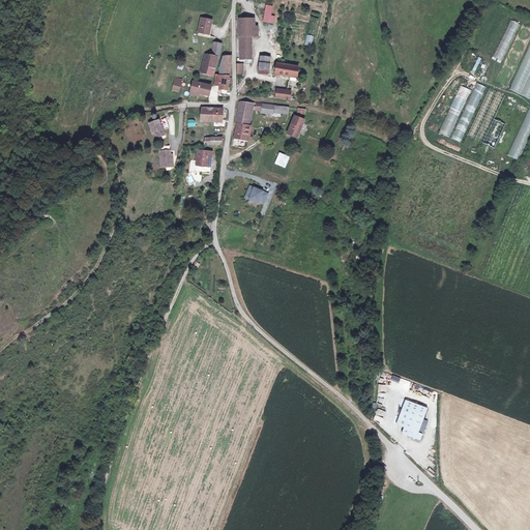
[(272,6),(267,5),(264,22),(273,24),(275,18),(270,17),(272,6)]
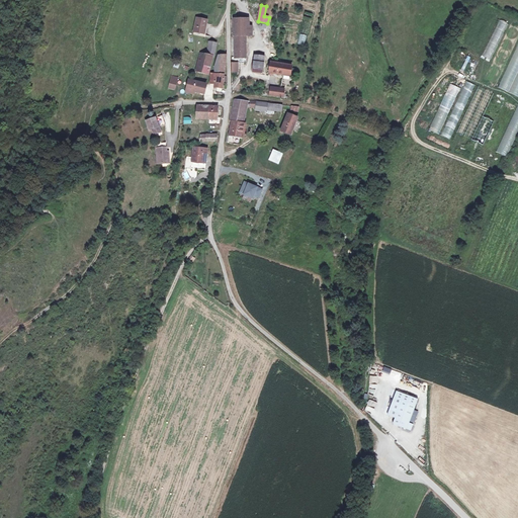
[(493,26),(494,26),(482,58),(491,62),(507,23),(496,18),(493,26)]
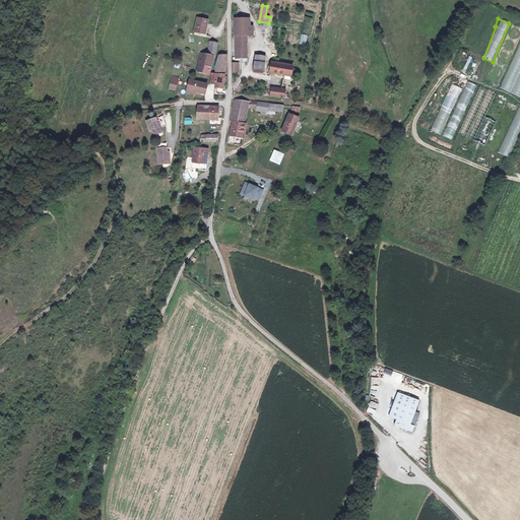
[(205,34),(207,21),(197,19),(195,33),(205,34)]
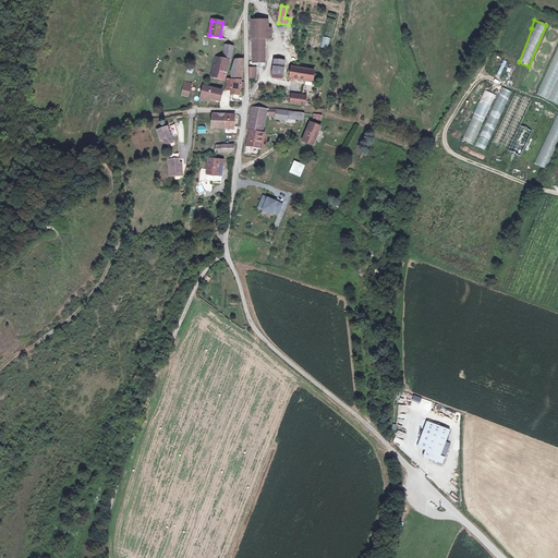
[(254,21),(254,43),(254,62),(265,62),(265,44),(265,39),(266,39),(266,38),(266,29),(266,21),(254,21)]
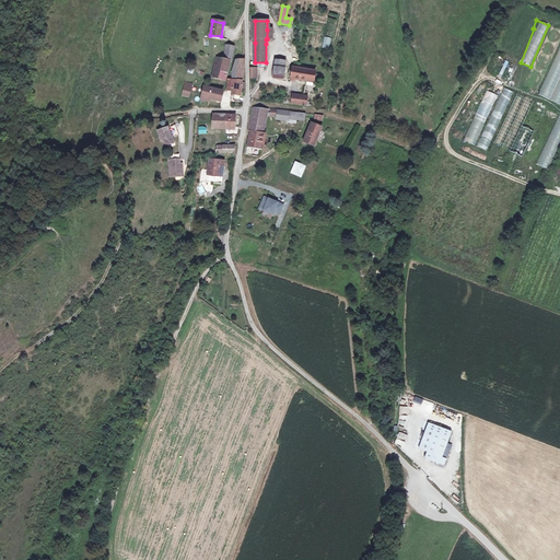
[(322,47),(328,49),(331,38),(324,37),(322,47)]
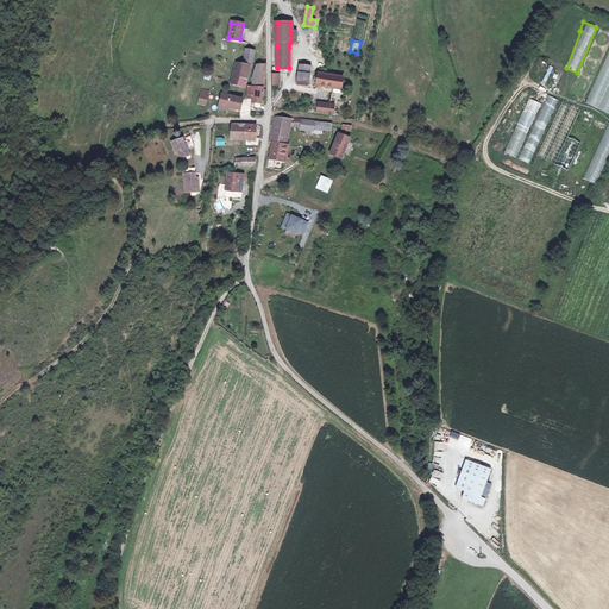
[(608,48),(608,49),(586,105),(608,112),(608,48)]
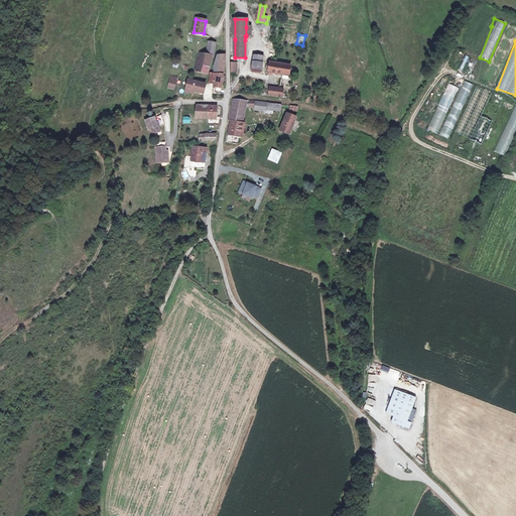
[(211,58),(213,46),(214,43),(206,42),(206,45),(205,48),(204,54),(204,56),(210,57),(211,58)]
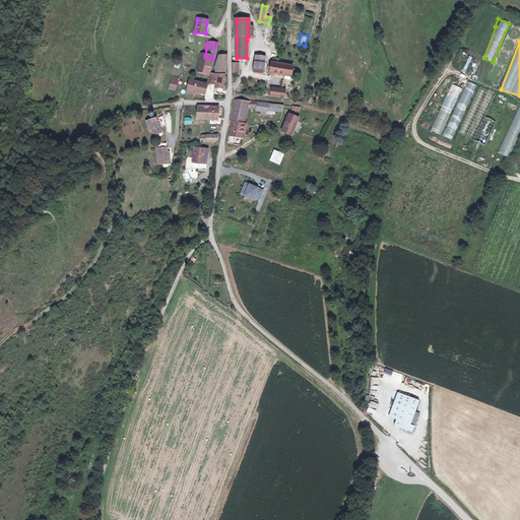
[(267,44),(259,43),(256,71),(264,72),(267,44)]
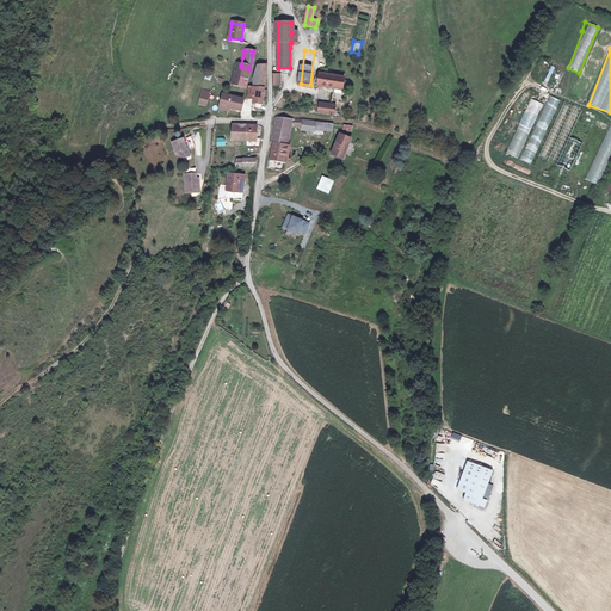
[(254,78),(264,79),(267,63),(259,65),(255,74),(254,78)]
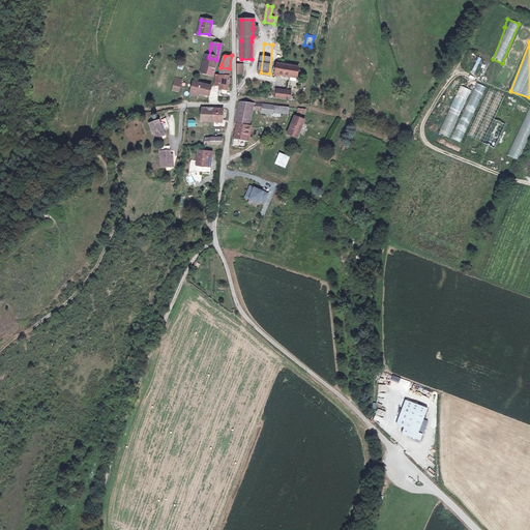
[(215,59),(209,58),(204,57),(201,72),(212,75),(215,59)]
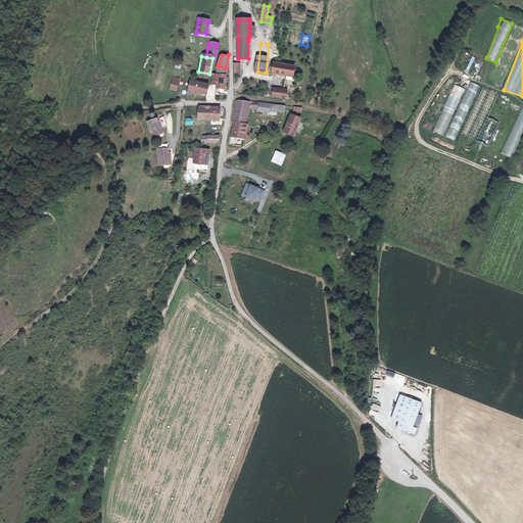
[(466,69),(469,70),(475,58),(472,56),(466,69)]
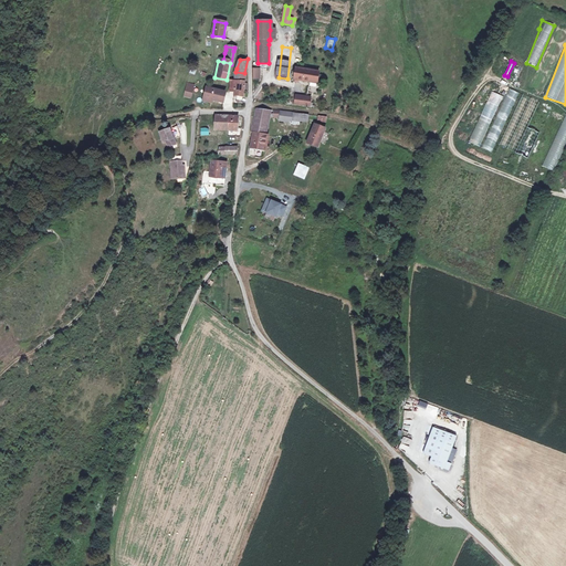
[(307,69),(296,67),(295,79),(318,83),(320,71),(307,69)]
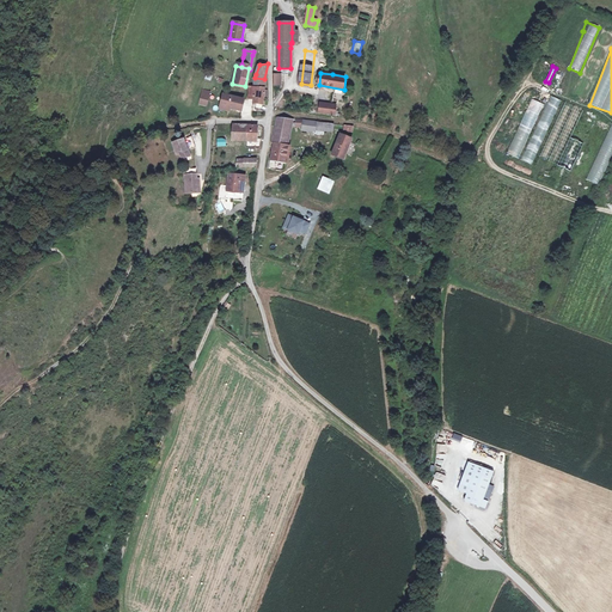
[(263,98),(265,98),(267,91),(263,91),(263,86),(254,84),(254,90),(251,102),(250,111),(261,112),(263,98)]
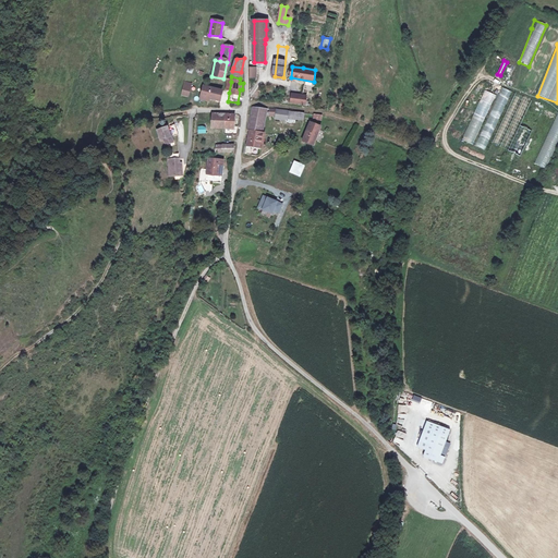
[(203,86),(201,98),(208,100),(209,97),(220,99),(222,89),(203,86)]
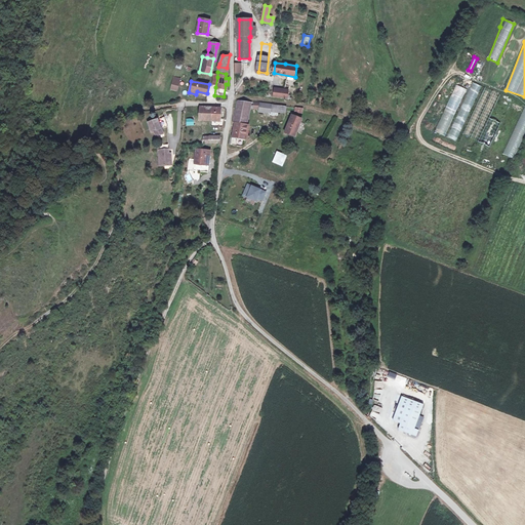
[(471,82),(448,137),(457,142),(481,86),(471,82)]
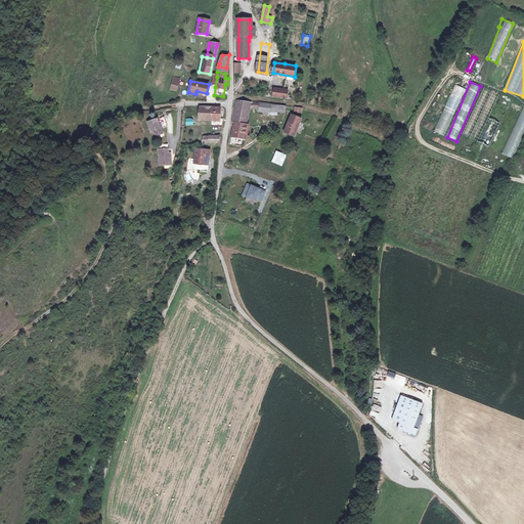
[(445,136),(464,88),(454,84),(435,132),(445,136)]
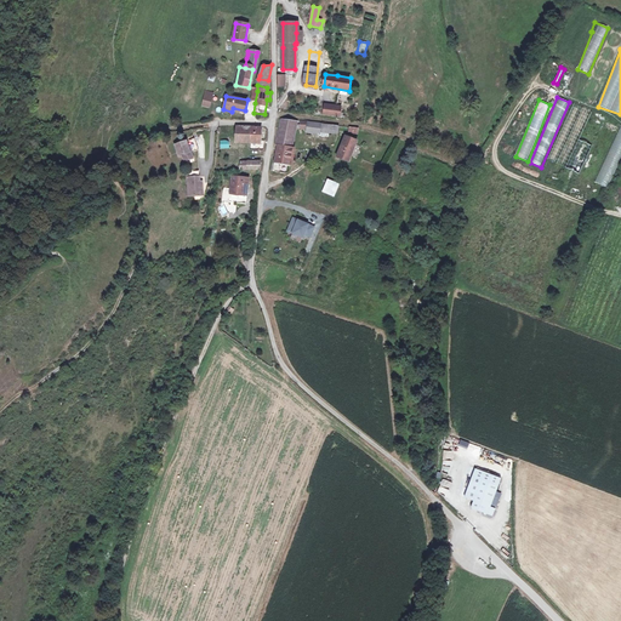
[(275,144),(277,144),(290,147),(292,127),(307,129),(307,130),(313,131),(320,132),(322,123),(286,119),(278,119),(275,144)]
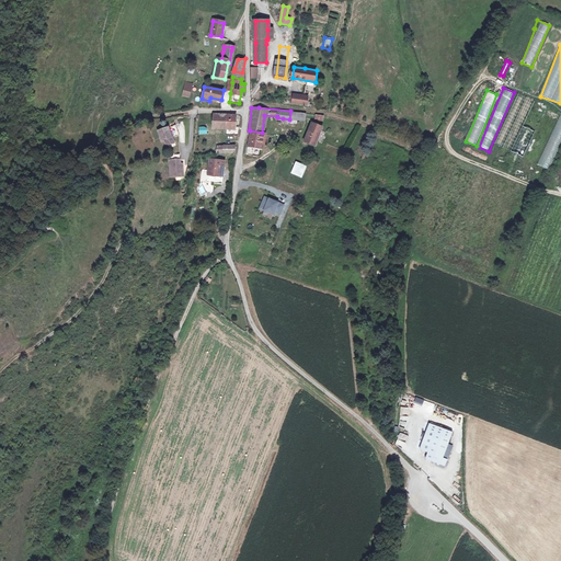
[(306,113),(290,111),(289,119),(305,121),(306,113)]
